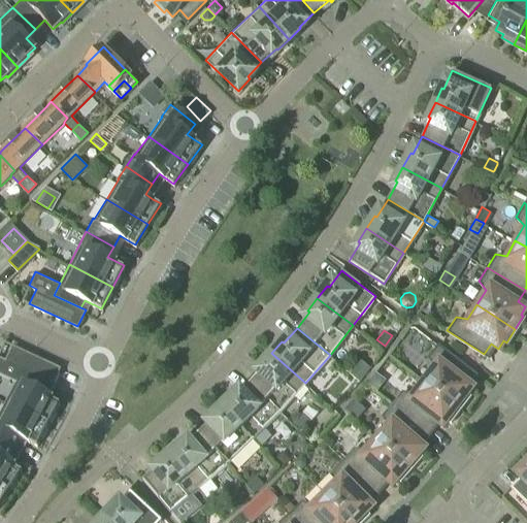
[(424,380),(459,407),(469,395),(466,393),(472,386),(464,380),(472,369),(437,342),(427,356),(434,366),(424,380)]
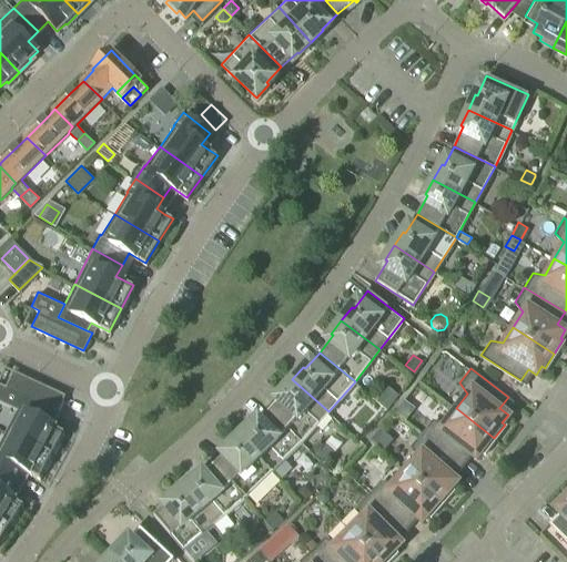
[(0,399),(17,408),(23,396),(52,409),(57,411),(64,394),(12,369),(4,385),(0,382),(0,399)]
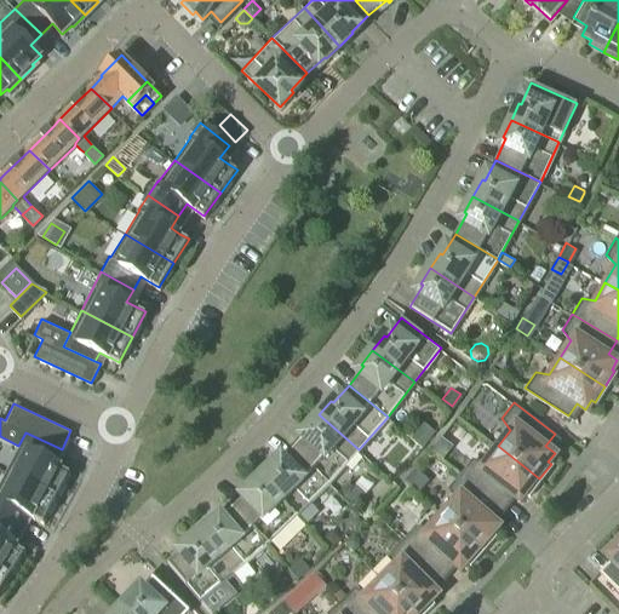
[(328,482),(359,449),(319,414),(307,429),(309,430),(293,448),(328,482)]
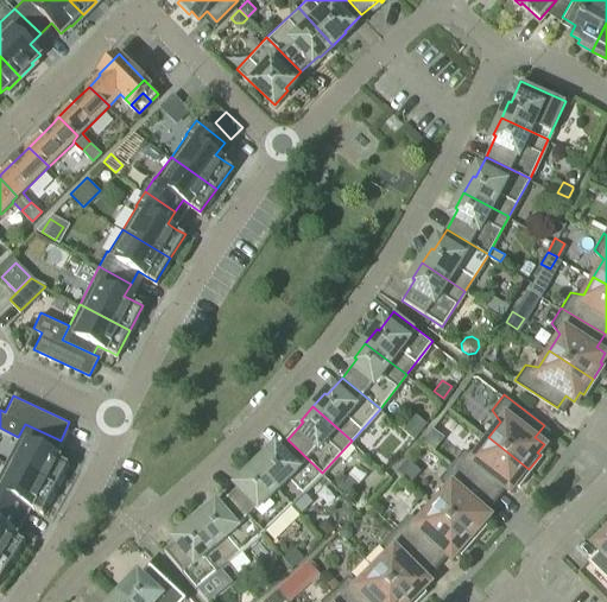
[(18,437),(6,461),(55,487),(68,462),(59,457),(49,451),(56,438),(25,424),(18,437)]
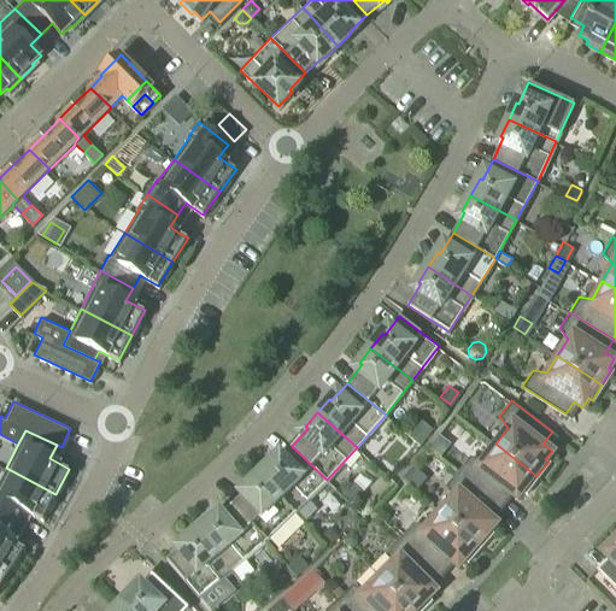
[(438,432),(428,445),(441,456),(451,442),(438,432)]
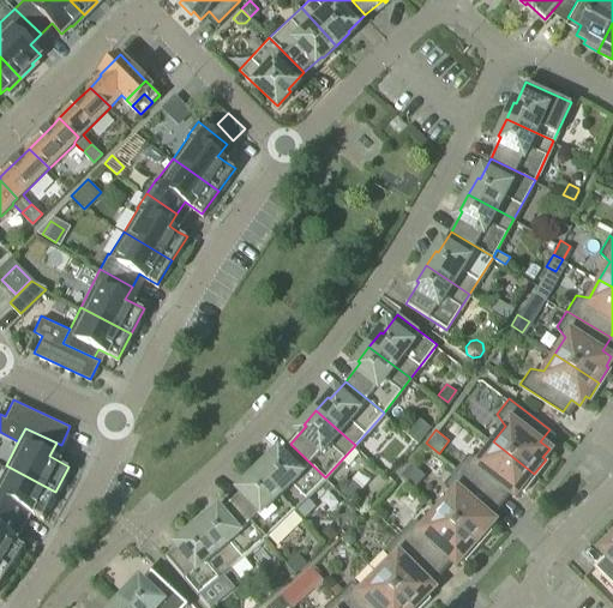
[(523,488),(534,474),(493,441),(480,457),(467,452),(456,468),(496,500),(505,487),(514,494),(521,486),(523,488)]
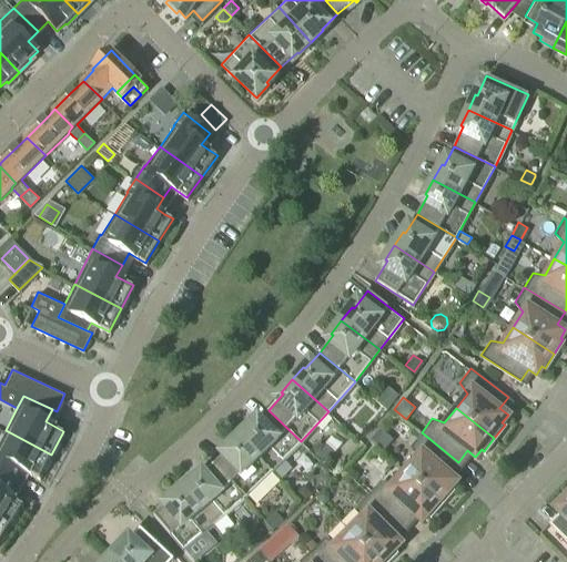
[(272,470),(301,441),(269,410),(253,426),(251,423),(239,436),(272,470)]
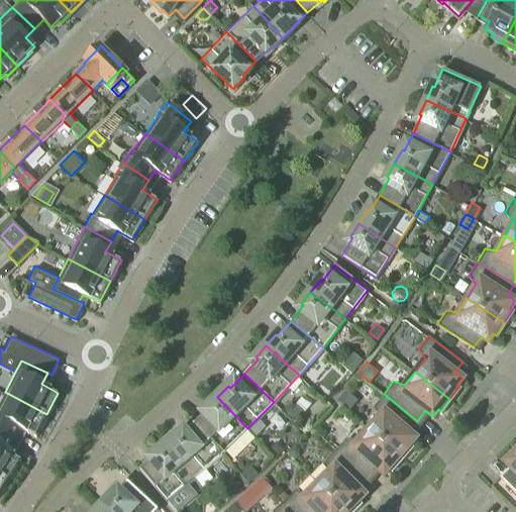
[(372,386),(363,379),(356,387),(365,394),(372,386)]
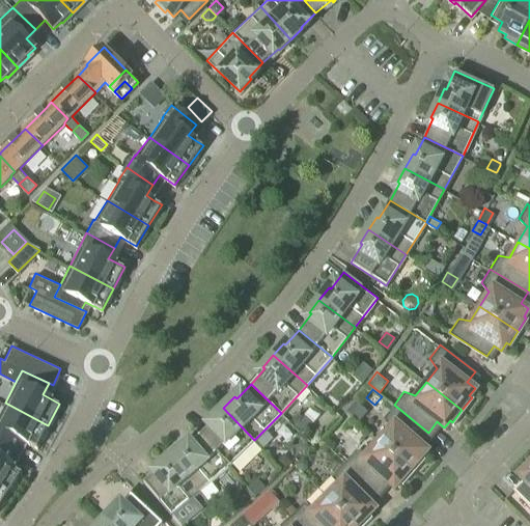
[(365,415),(356,397),(343,410),(356,421),(365,415)]
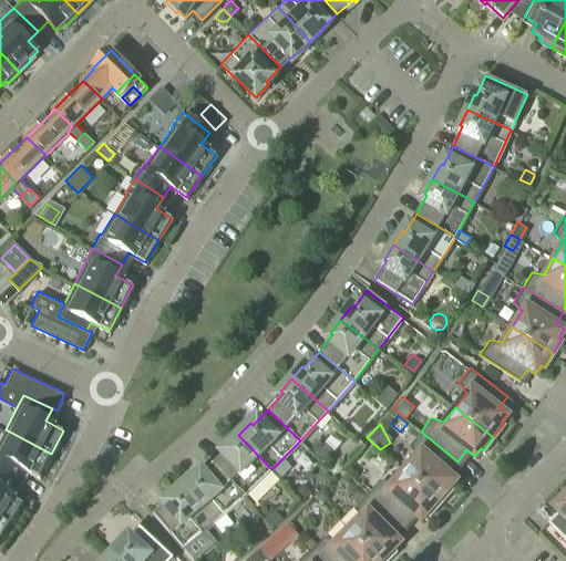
[(0,471),(14,480),(22,468),(31,473),(39,477),(51,454),(6,429),(0,438),(0,471)]
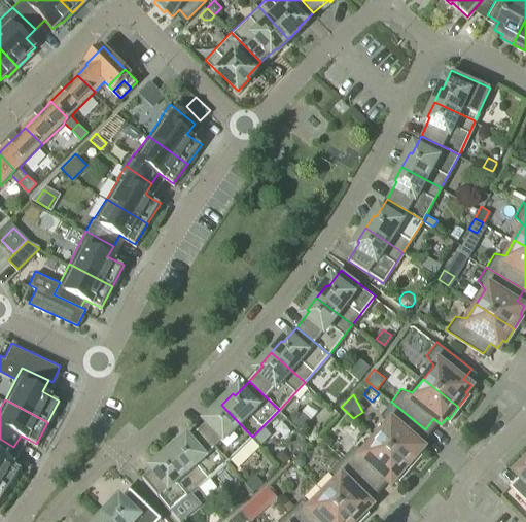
[(416,440),(425,429),(391,402),(381,413),(386,423),(375,437),(409,466),(420,455),(417,453),(423,446),(416,440)]
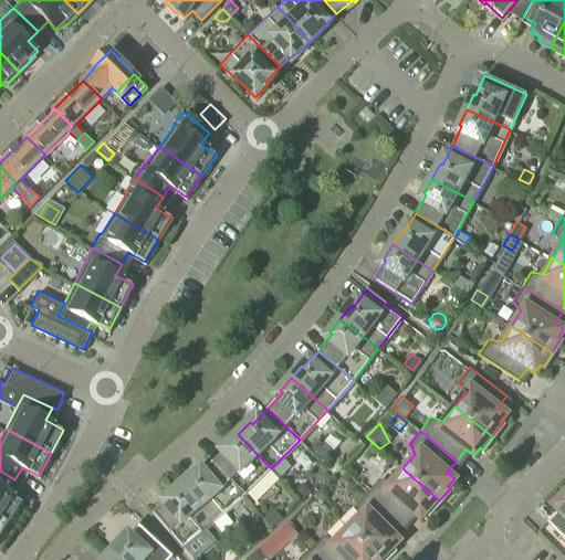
[(242,496),(271,468),(238,434),(226,445),(228,447),(212,463),(242,496)]
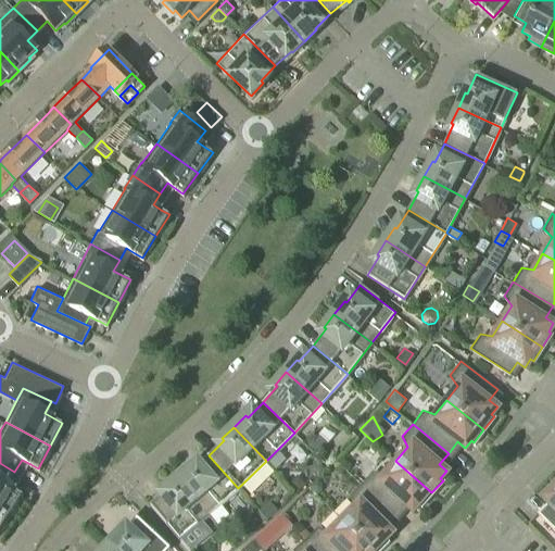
[(327,441),(317,433),(307,442),(317,451),(327,441)]
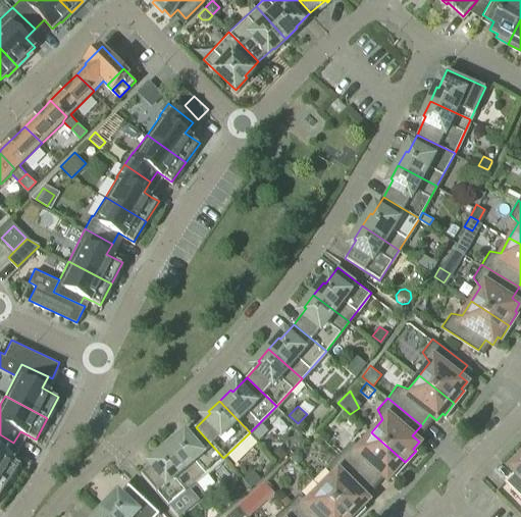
[(196,481),(223,458),(196,427),(180,440),(178,438),(167,448),(196,481)]
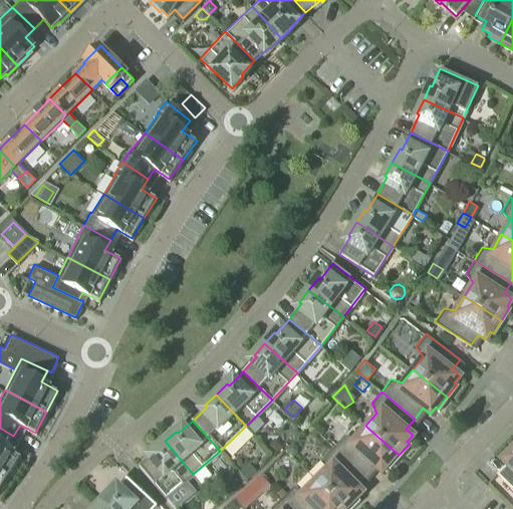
[(389,466),(399,455),(365,426),(354,438),(344,434),(333,446),(365,475),(373,465),(380,471),(387,464),(389,466)]
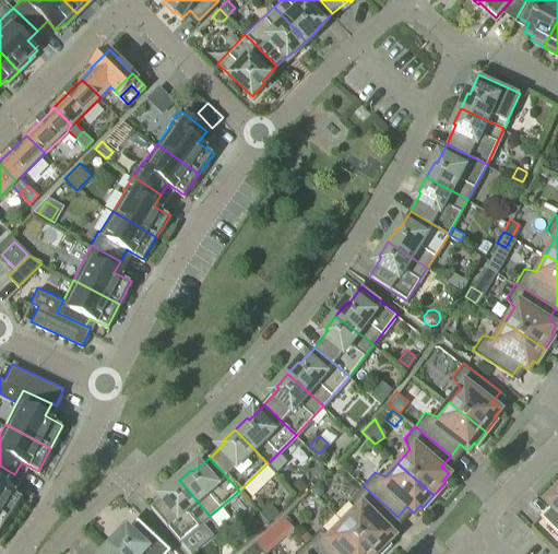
[(0,513),(9,519),(23,497),(15,492),(7,486),(14,474),(0,466),(0,513)]
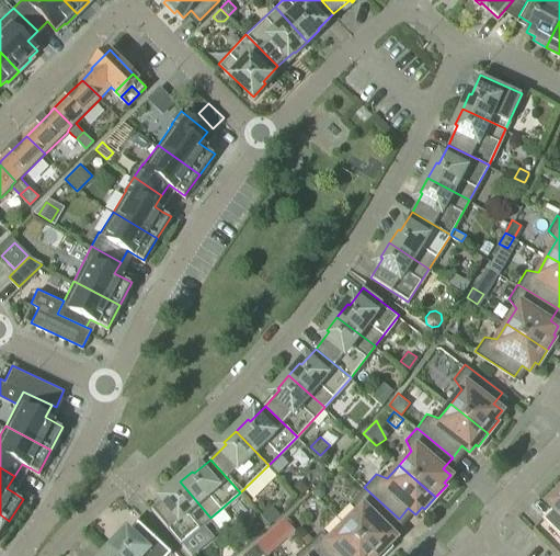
[(290,486),(298,495),(307,486),(299,477),(290,486)]
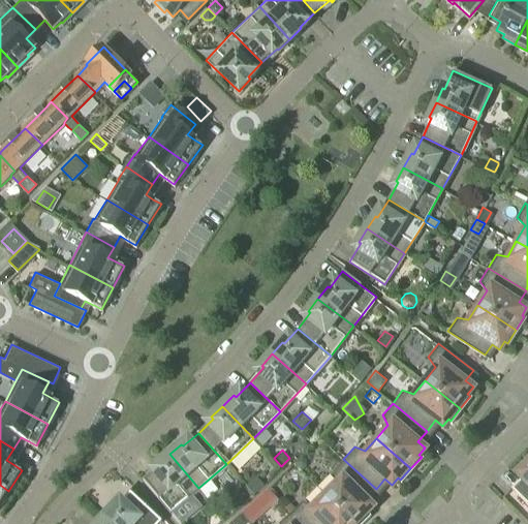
[(171,512),(198,488),(169,454),(157,464),(158,466),(143,480),(171,512)]
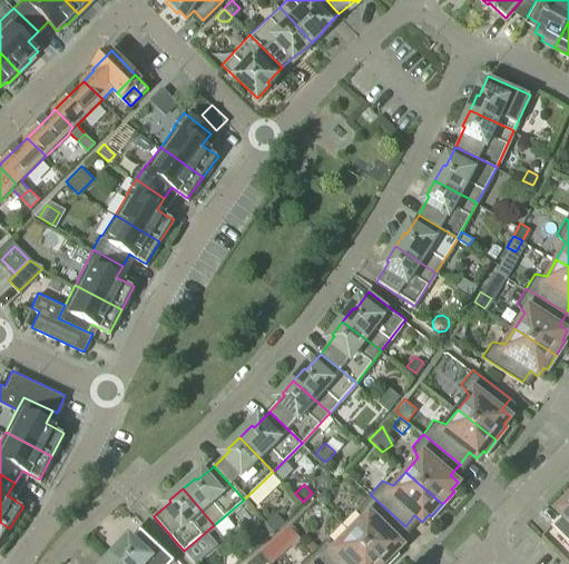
[(320,492),(315,496),(324,505),(330,500),(330,493),(324,488),(320,492)]
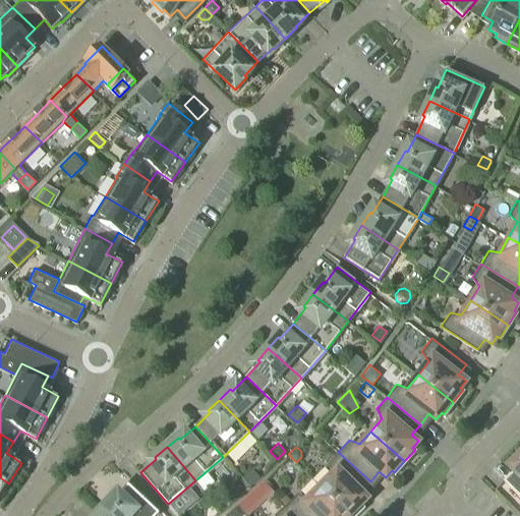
[(519,449),(514,455),(516,457),(508,465),(515,472),(506,481),(519,496),(519,449)]
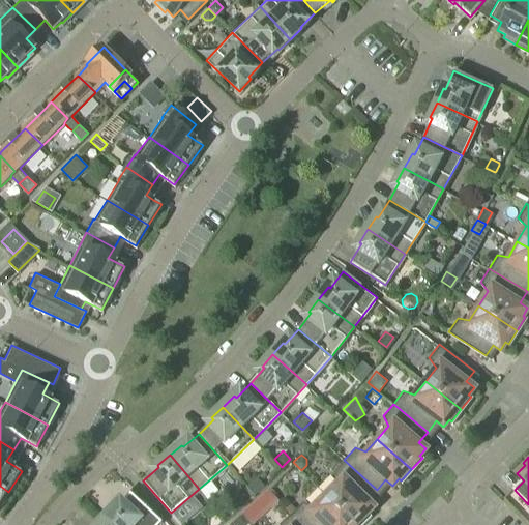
[(366,499),(377,490),(344,460),(332,471),(338,482),(326,494),(356,524),(358,524),(369,515),(366,513),(374,506),(366,499)]
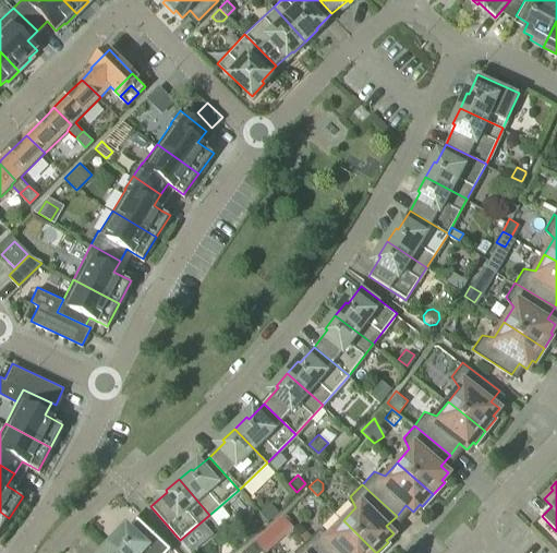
[(259,511),(267,518),(268,518),(278,508),(269,501),(259,511)]
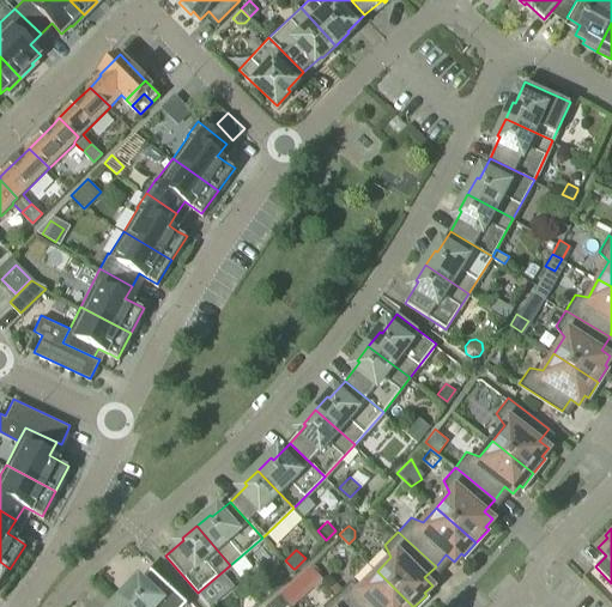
[(0,582),(10,569),(0,562),(0,582)]
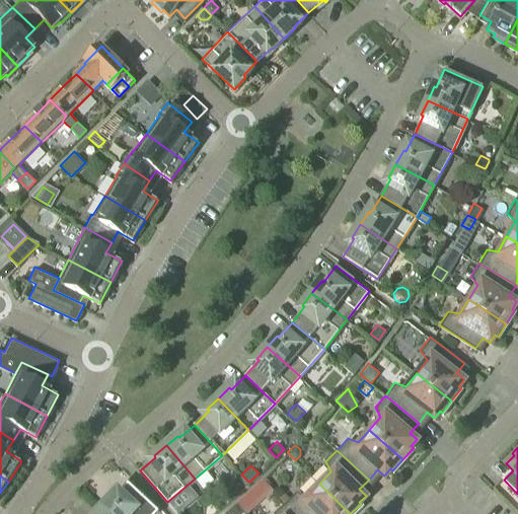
[(101,508),(107,513),(155,513),(158,511),(128,483),(114,498),(112,497),(101,508)]
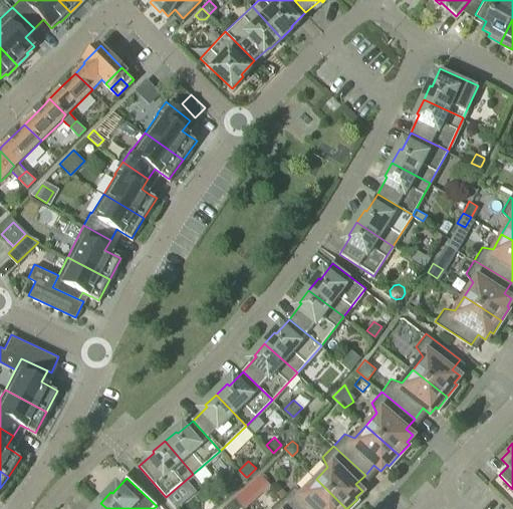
[(345,508),(316,479),(304,491),(293,486),(282,497),(293,508),(345,508)]
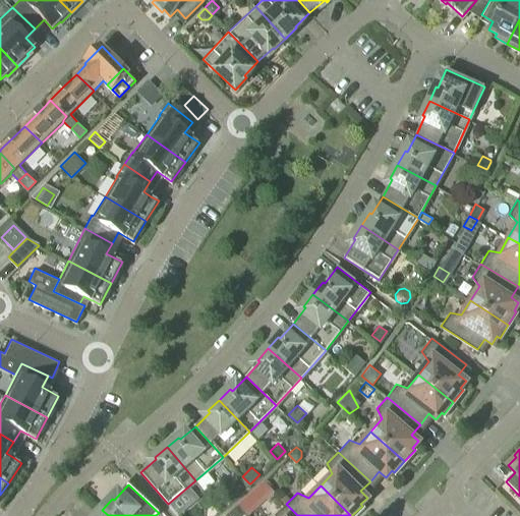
[(237,503),(243,510),(251,503),(245,497),(237,503)]
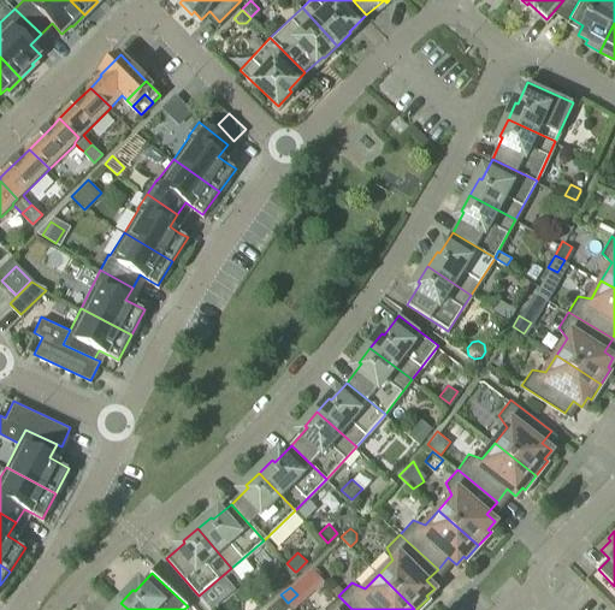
[(281,594),(266,606),(268,609),(282,609),(289,604),(288,603),(281,594)]
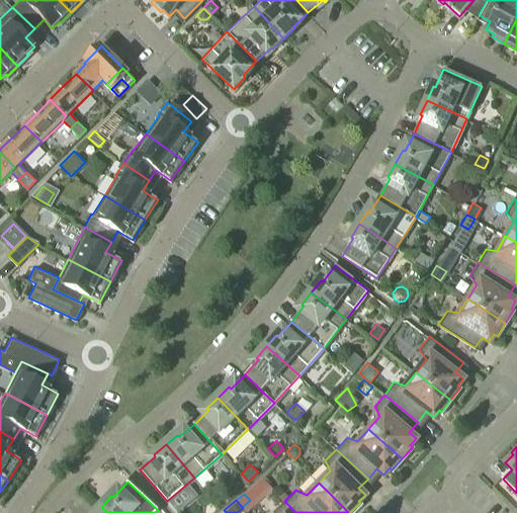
[(295,512),(284,501),(273,511),(273,512),(295,512)]
